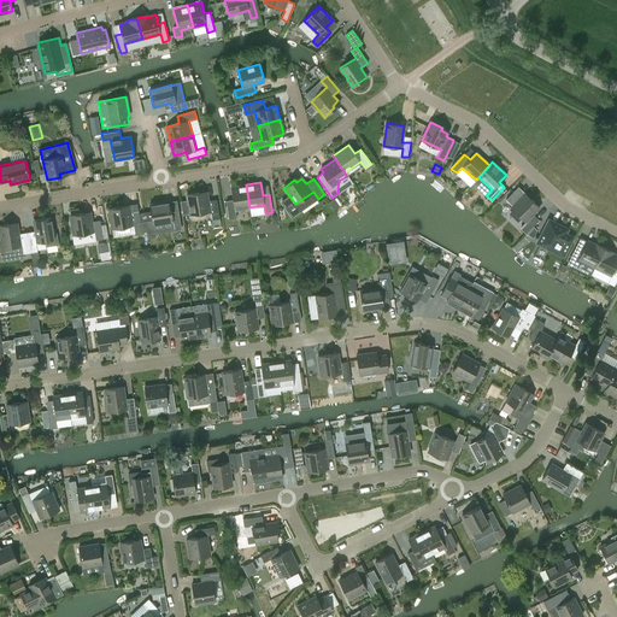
[(233,200),(227,201),(230,219),(236,218),(235,210),(250,207),(246,184),(231,187),(233,200)]
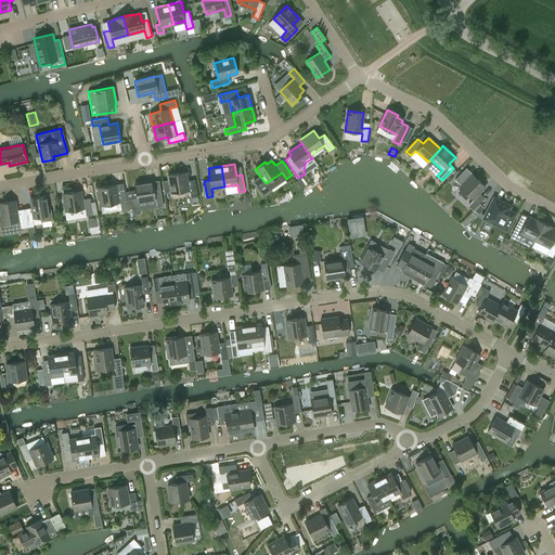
[(192,203),(198,202),(197,196),(194,179),(188,180),(185,172),(168,175),(170,193),(172,201),(191,197),(192,203)]
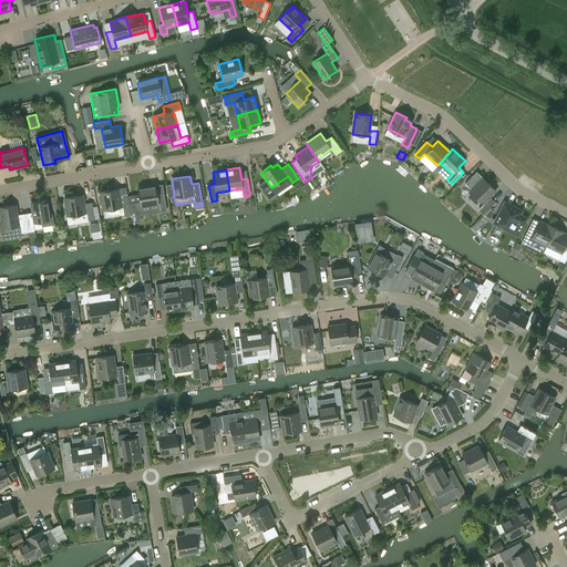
[(470,191),(484,205),(478,210),(483,215),(490,208),(495,203),(490,197),(494,193),(490,188),(491,186),(483,177),(470,191)]
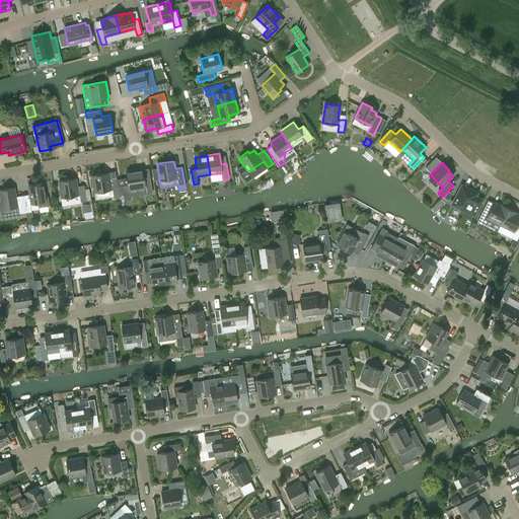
[(152,192),(150,177),(144,178),(143,169),(126,172),(127,177),(121,178),(122,187),(128,186),(129,189),(145,186),(147,193),(152,192)]
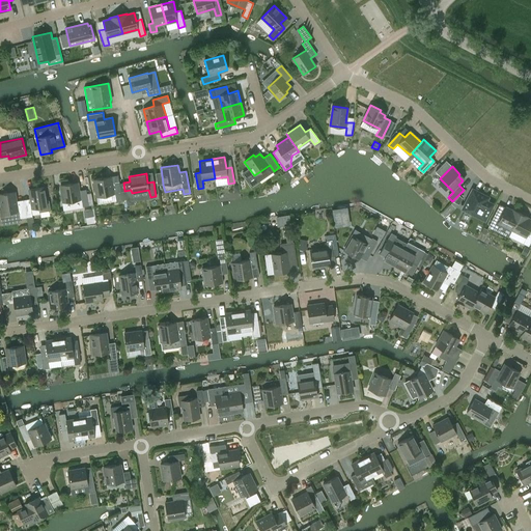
[(123,183),(119,184),(118,178),(105,180),(105,177),(93,179),(96,197),(115,194),(116,201),(122,200),(120,191),(124,191),(123,183)]
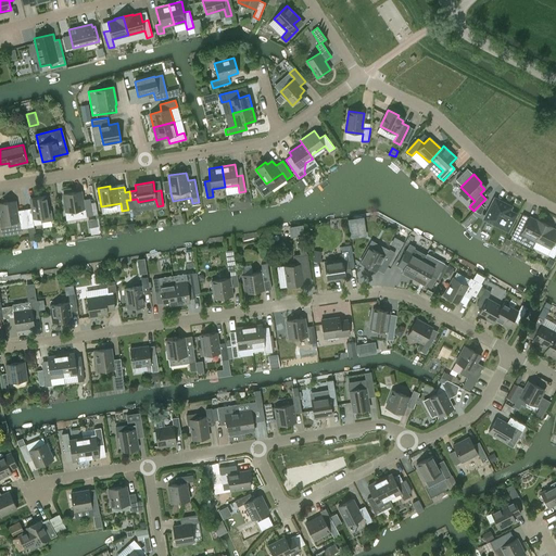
[(81,191),(63,193),(66,212),(85,209),(87,216),(92,215),(90,198),(83,200),(81,191)]
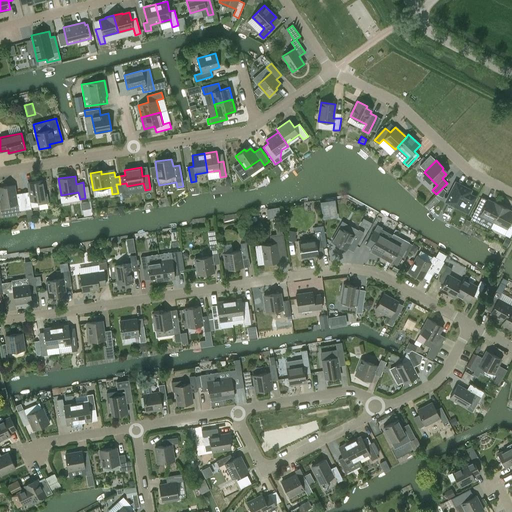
[(30,196),(23,198),(25,209),(31,208),(30,201),(37,200),(38,204),(48,203),(47,193),(44,194),(42,180),(28,183),(30,196)]
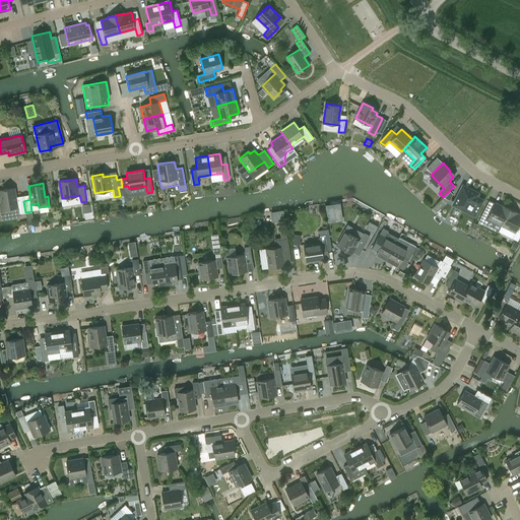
[(463,186),(453,204),(475,215),(482,200),(477,198),(479,194),(463,186)]
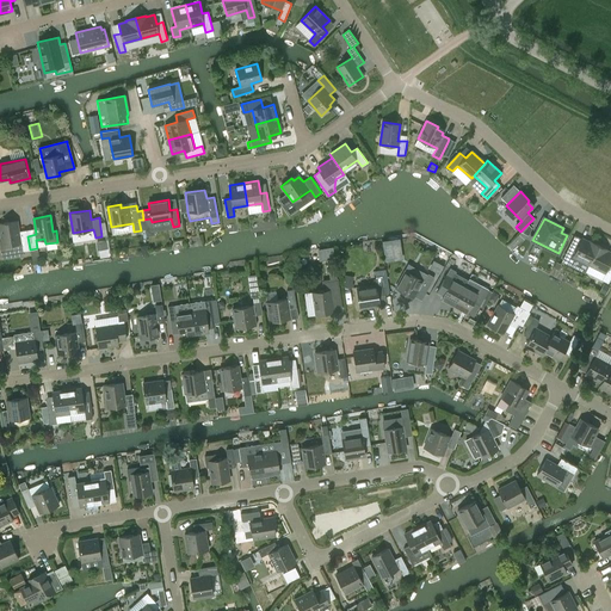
[(28,236),(19,238),(17,221),(0,223),(0,227),(2,240),(0,240),(0,246),(1,251),(13,250),(12,245),(22,242),(23,251),(30,250),(28,236)]
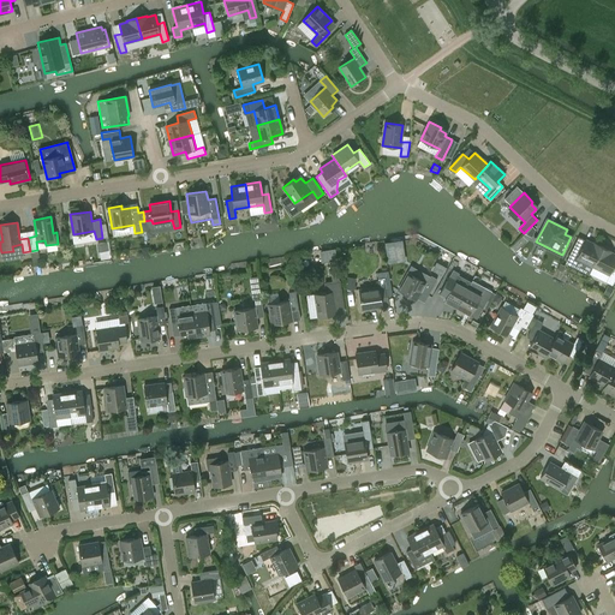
[(531,226),(524,233),(531,237),(535,230),(531,226)]
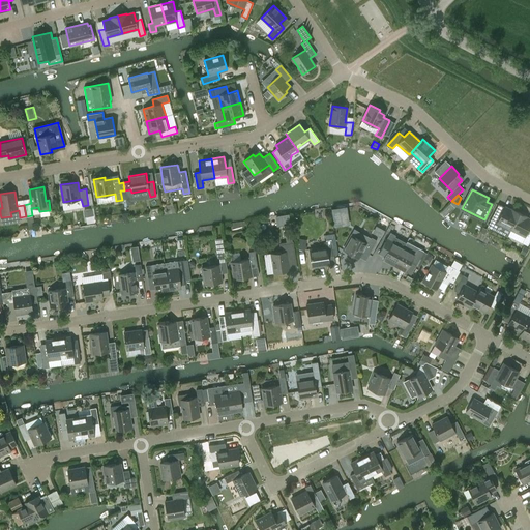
[(501,225),(510,230),(520,212),(511,209),(510,210),(504,207),(503,209),(498,206),(488,226),(494,229),(495,226),(501,225)]
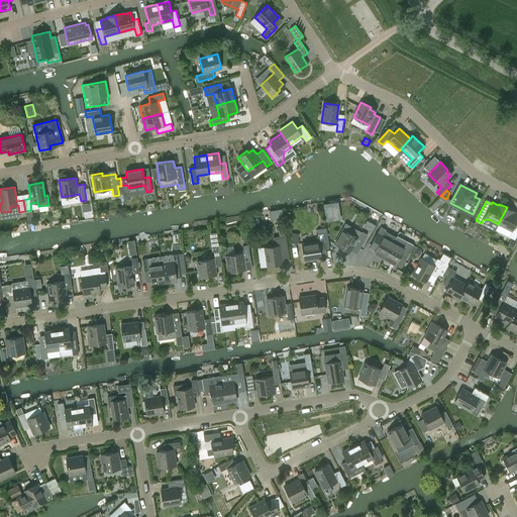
[(84,212),(91,210),(90,203),(83,204),(84,212)]
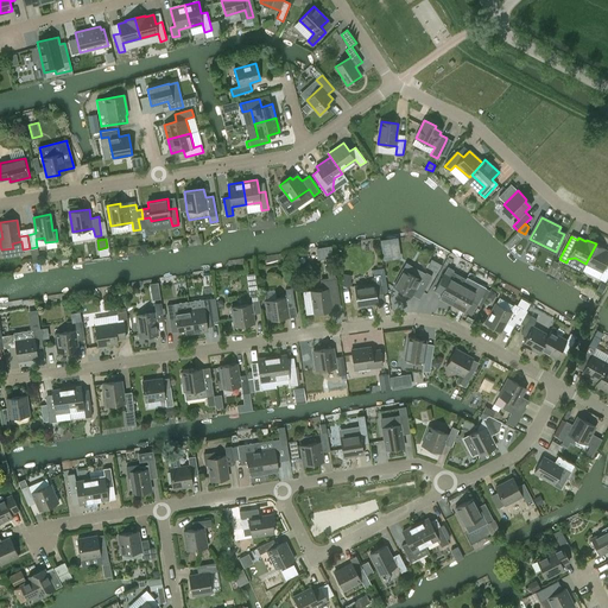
[(382,259),(392,258),(388,240),(380,241),(382,259)]
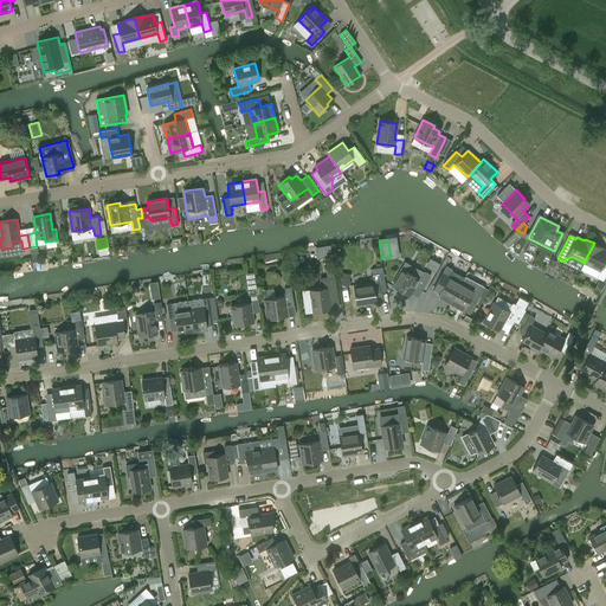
[(605,275),(605,262),(605,259),(605,251),(603,249),(603,247),(594,243),(584,263),(600,270),(597,278),(603,281),(605,275)]
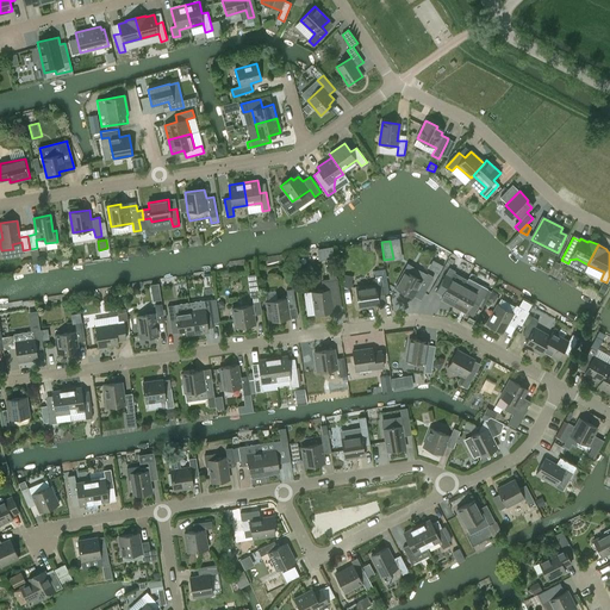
[(318,261),(334,259),(331,248),(317,250),(318,261)]
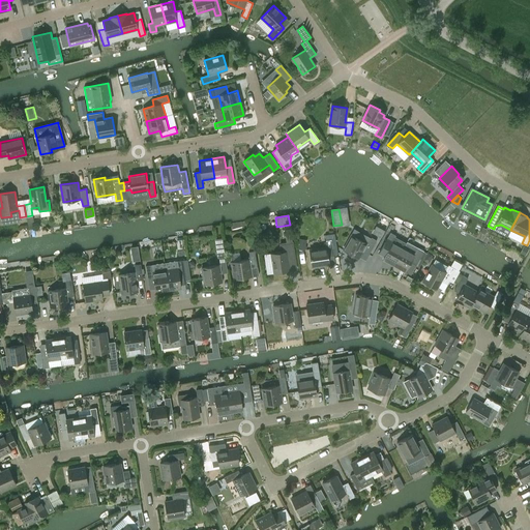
[(374,222),(371,229),(385,234),(388,226),(374,222)]
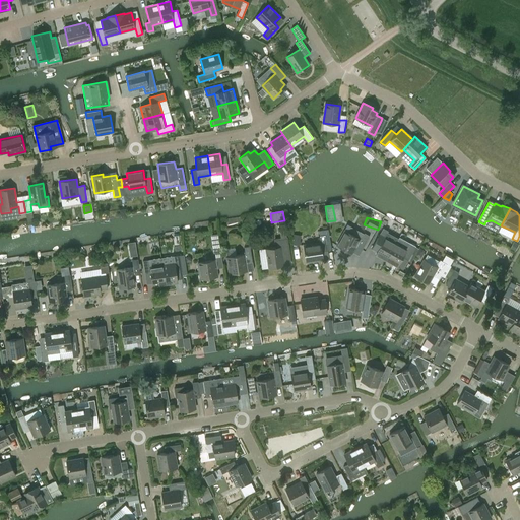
[(386,260),(396,243),(398,239),(387,233),(388,231),(383,229),(371,249),(377,252),(375,254),(386,260)]
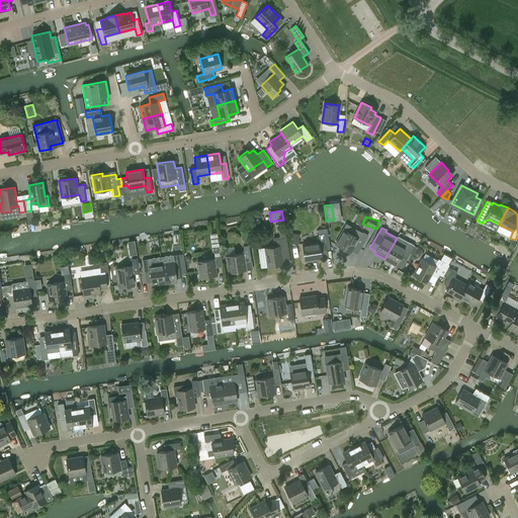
[(363,243),(365,244),(368,239),(366,238),(368,235),(363,232),(359,238),(358,238),(343,230),(335,244),(350,252),(354,245),(360,249),(363,243)]
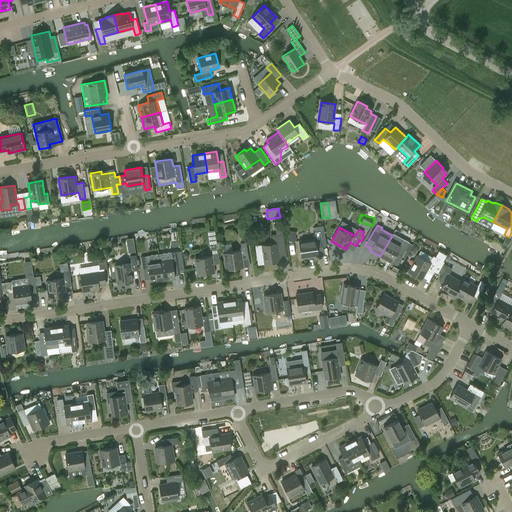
[(214,229),(209,230),(211,246),(217,245),(214,229)]
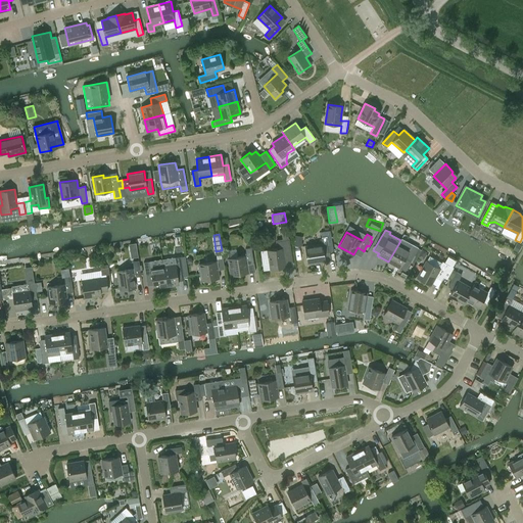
[(324,253),(329,252),(327,236),(321,237),(322,244),(305,246),(307,264),(325,260),(324,253)]
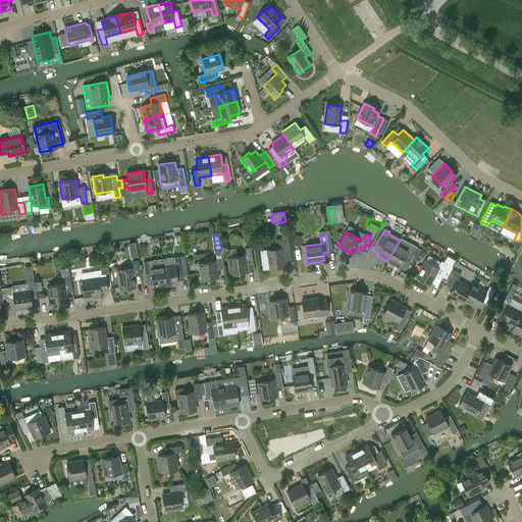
[(270,268),(284,266),(282,256),(291,255),(288,240),(282,240),(283,247),(267,250),(270,268)]
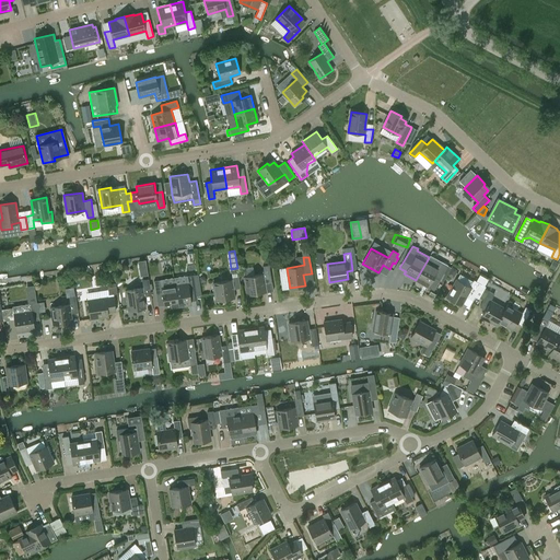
[(139,269),(147,268),(146,260),(138,261),(139,269)]
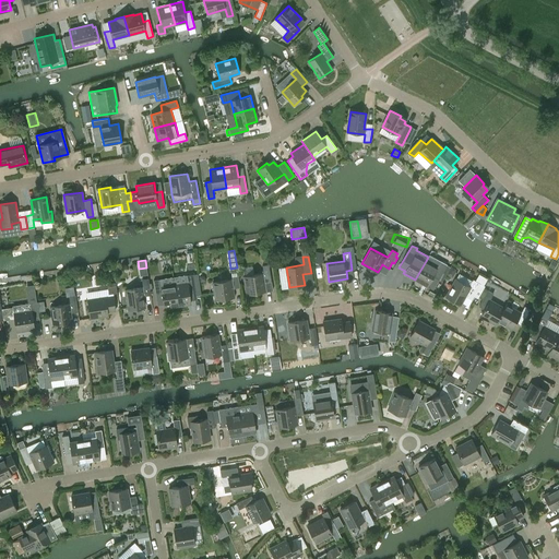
[(427,286),(432,289),(438,280),(442,282),(450,266),(441,262),(437,268),(426,261),(415,280),(427,286)]
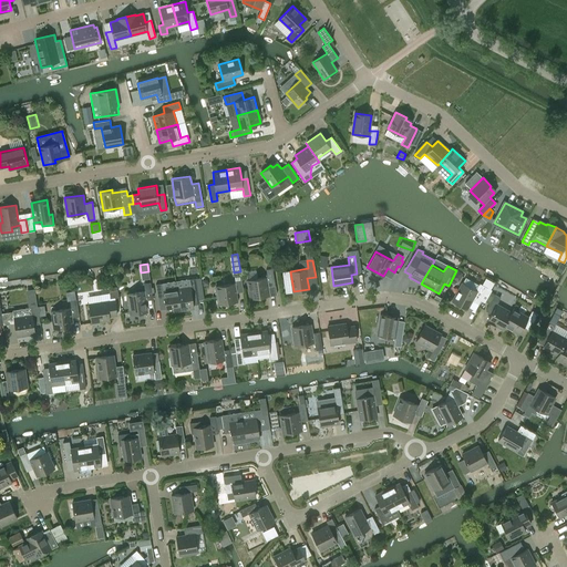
[(250,298),(269,296),(267,287),(275,286),(272,268),(266,269),(267,277),(247,280),(250,298)]
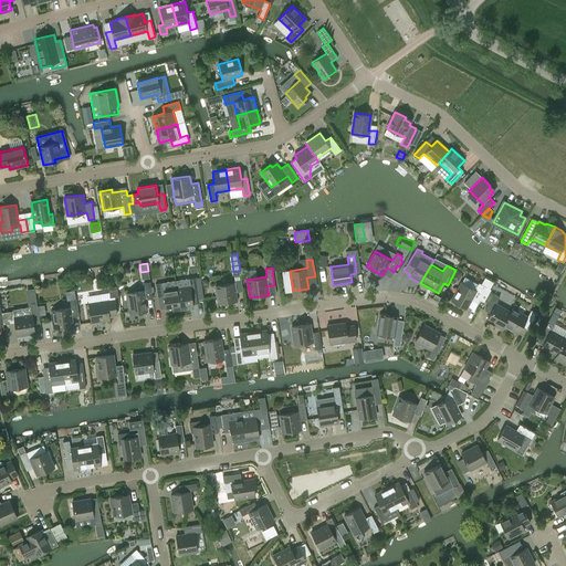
[(234,283),(227,284),(216,285),(218,304),(237,301),(236,292),(243,291),(240,274),(233,275),(234,283)]
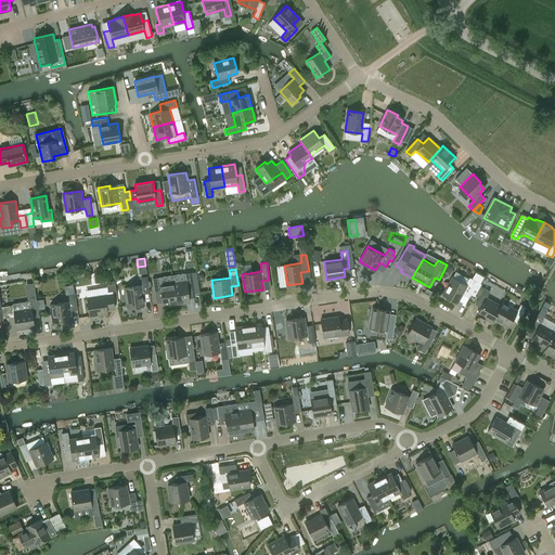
[(189,281),(173,283),(177,304),(191,301),(190,291),(195,289),(193,272),(188,273),(189,281)]
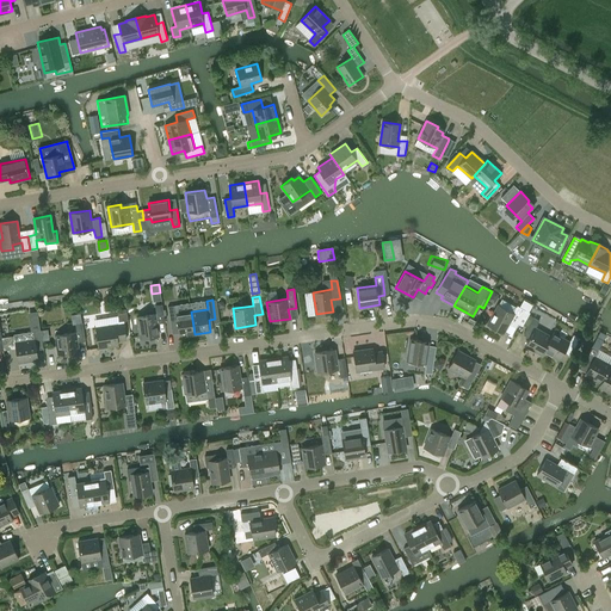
[(487,325),(503,333),(508,323),(516,327),(525,310),(519,307),(517,306),(517,307),(503,300),(499,304),(487,325)]
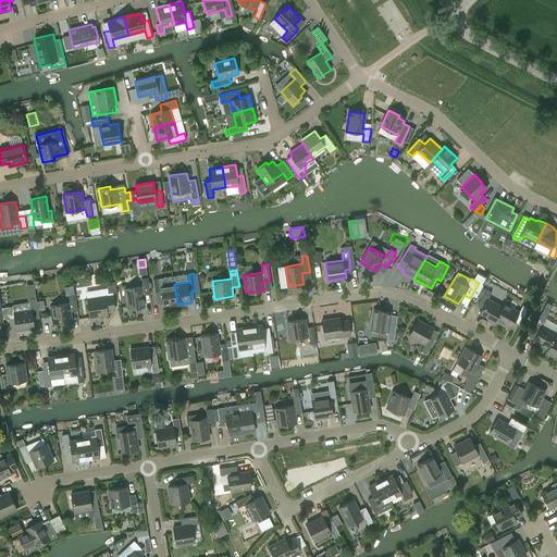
[(141,292),(149,291),(148,277),(141,279),(143,286),(125,288),(128,309),(145,307),(141,292)]
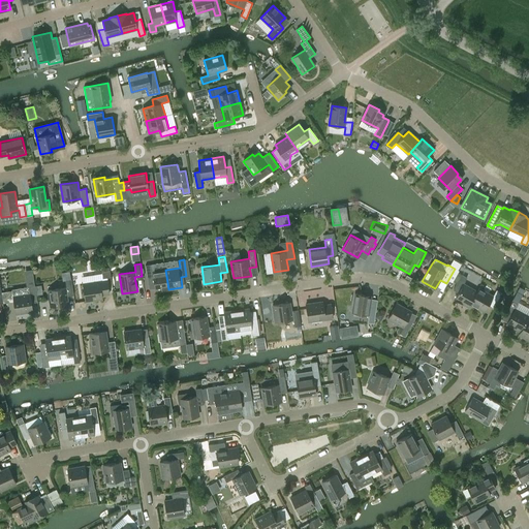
[(151,265),(146,266),(149,289),(155,288),(155,291),(168,289),(165,270),(153,272),(151,265)]
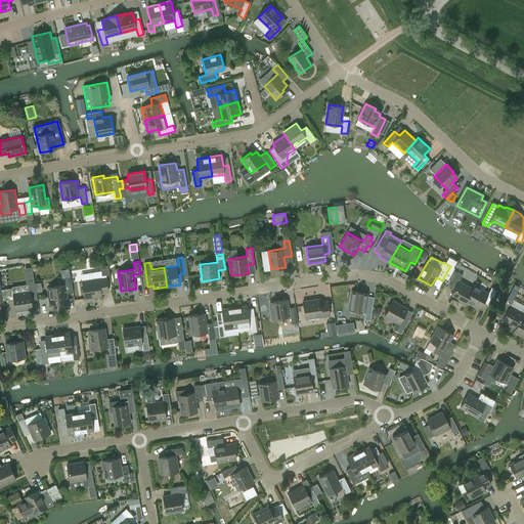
[(108,265),(100,266),(101,276),(110,275),(108,265)]
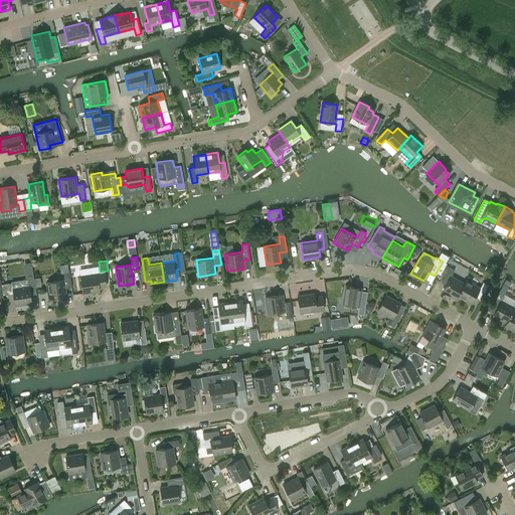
[(449,268),(447,272),(441,282),(446,285),(443,291),(457,299),(458,296),(464,284),(451,277),(455,271),(449,268)]
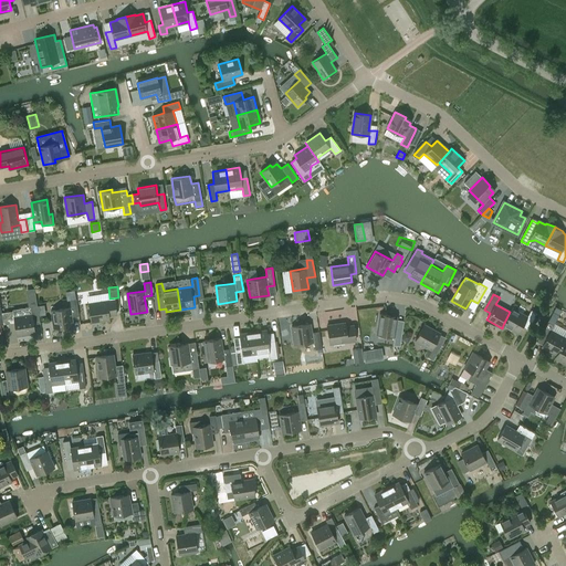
[(71,317),(79,316),(76,299),(70,300),(71,307),(51,311),(54,328),(73,326),(71,317)]
